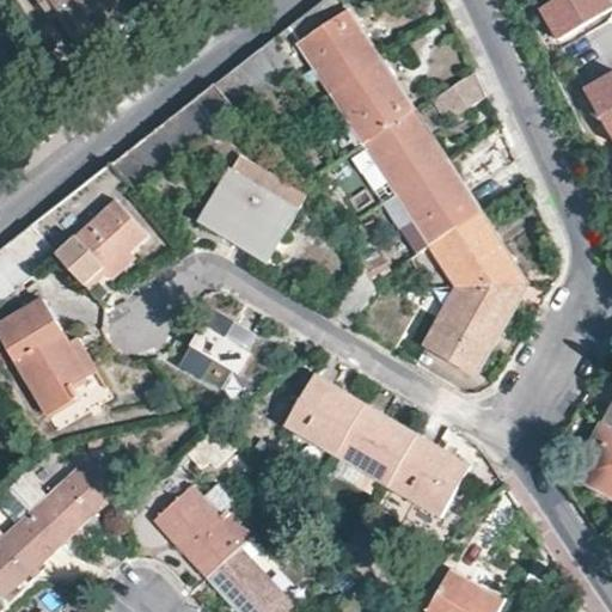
[(63,0),(93,37),(142,0),(63,0)]
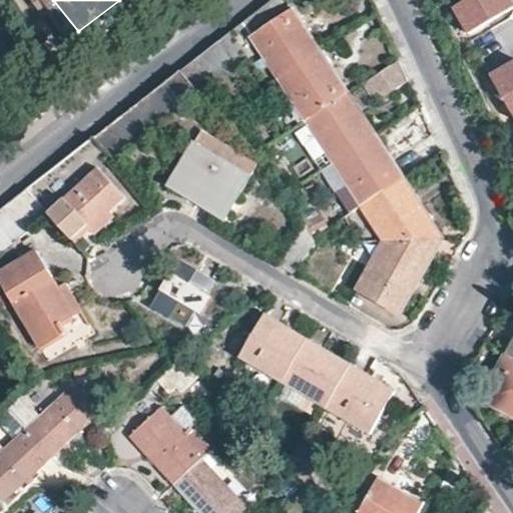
[(271,0),(223,36),(180,70),(200,93),(262,53),(279,79),(321,51),(288,0),(271,0)]
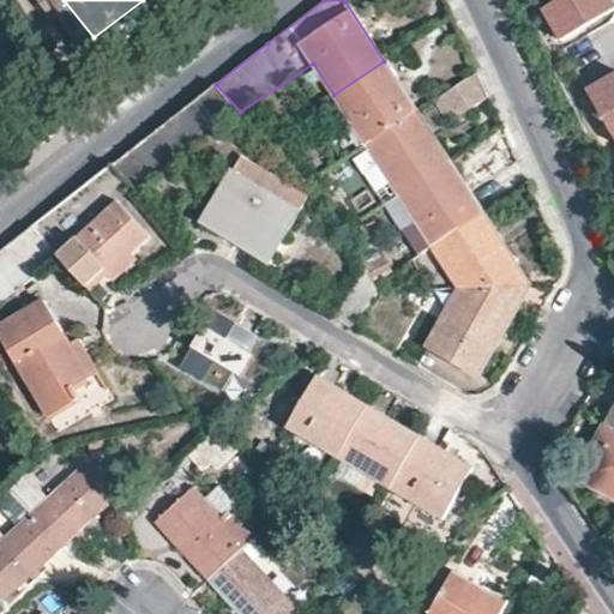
[(549,0),(552,2),(543,8),(561,40),(613,8),(613,1),(613,0),(549,0)]
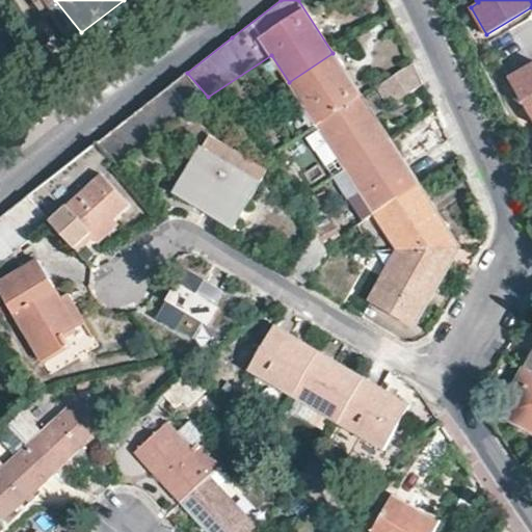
[(289,82),(317,126),(362,97),(333,53),(289,82)]
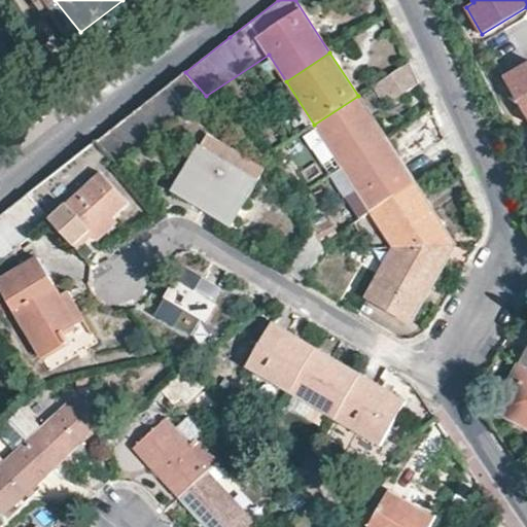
[(419,81),(409,60),(373,85),(385,104),(419,81)]
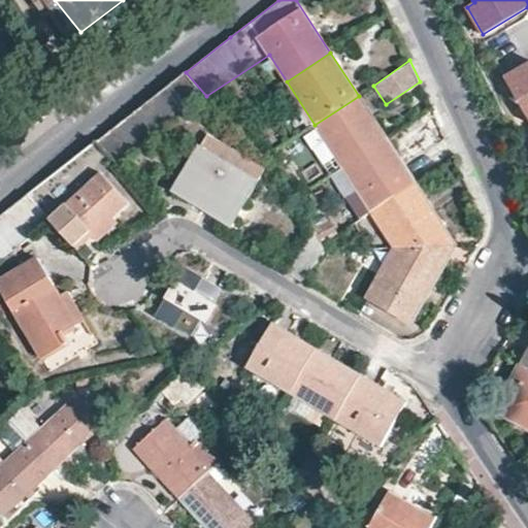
[(527,63),(512,72),(505,76),(527,114),(527,63)]
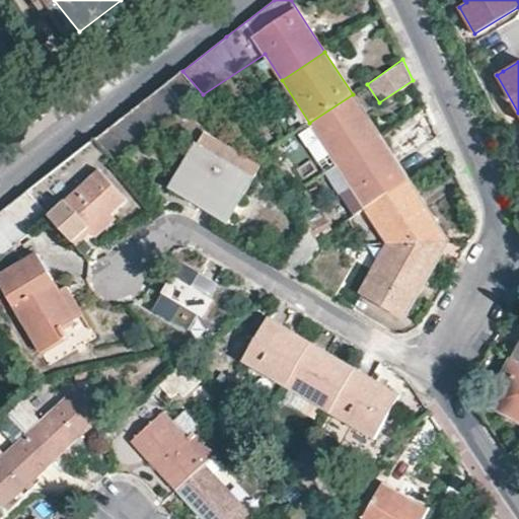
[(203,94),(182,71),(175,76),(169,81),(191,104),(203,94)]
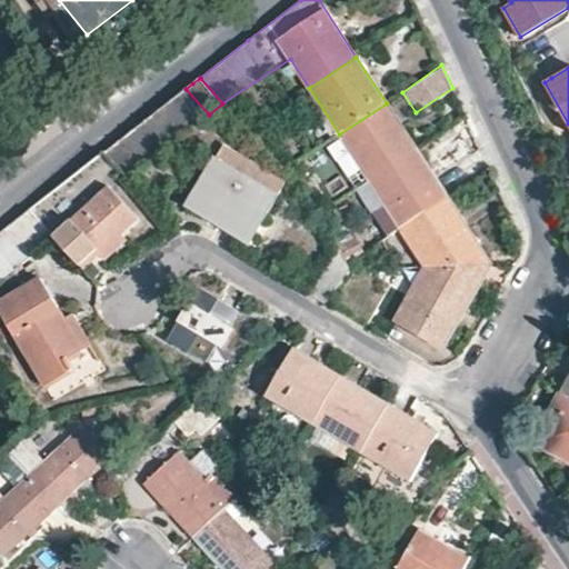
[(178,95),(172,99),(195,126),(209,115),(186,89),(178,95)]
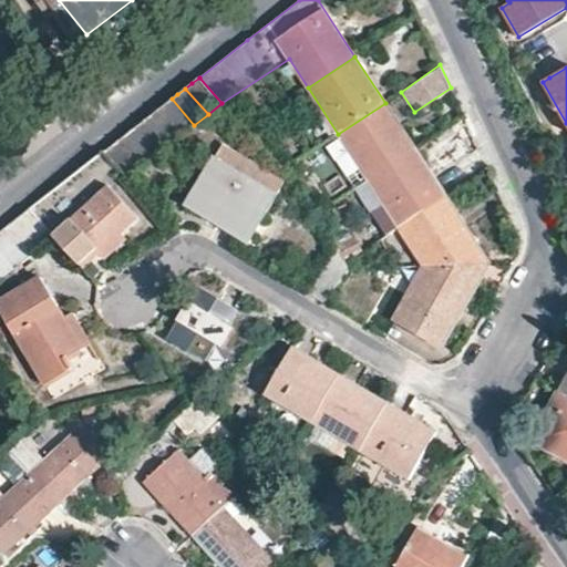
[(164,104),(158,109),(181,135),(194,125),(172,99),(164,104)]
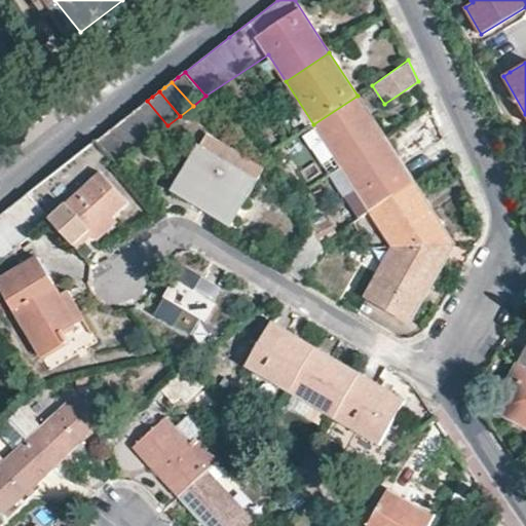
[(342,167),(384,138),(358,96),(313,124),(342,167)]
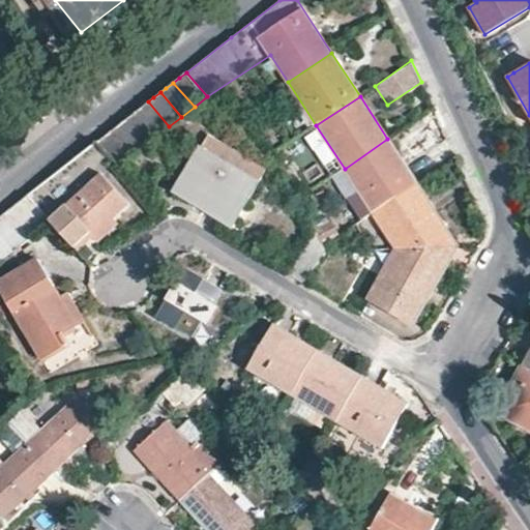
[(141,107),(136,112),(156,137),(169,126),(148,101),(141,107)]
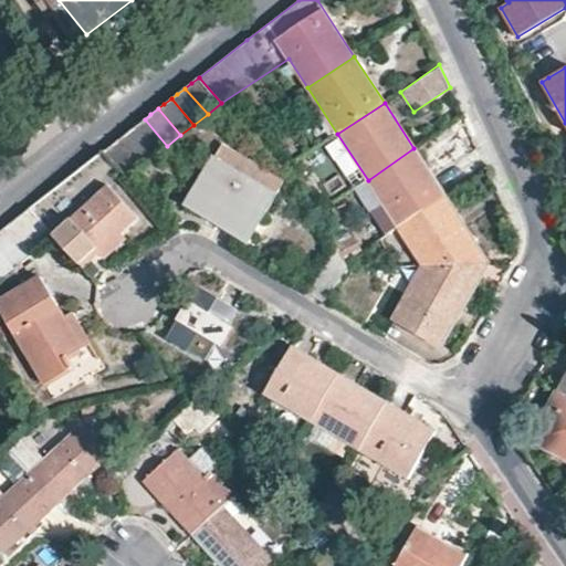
[(130,129),(153,156),(167,146),(145,119),(139,123),(135,126),(130,129)]
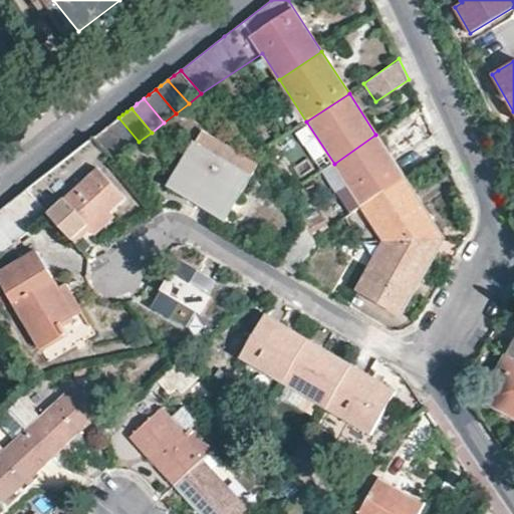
[(421,113),(383,130),(394,155),(431,139),(421,113)]
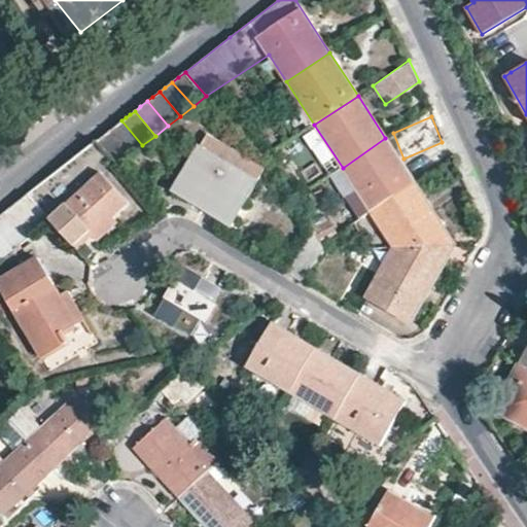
[(114,127),(109,131),(130,155),(142,145),(121,120),(114,127)]
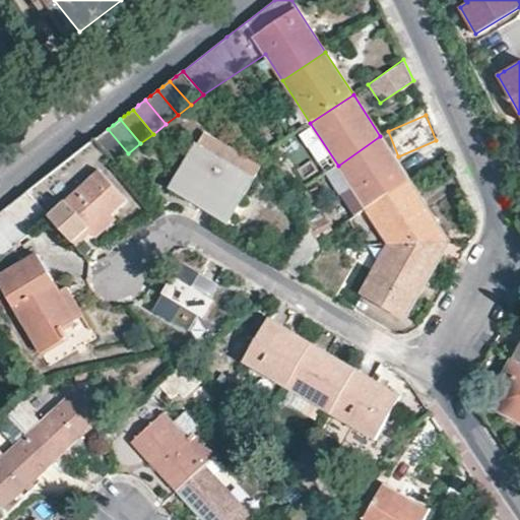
[(301,135),(320,165),(330,157),(312,128),(301,135)]
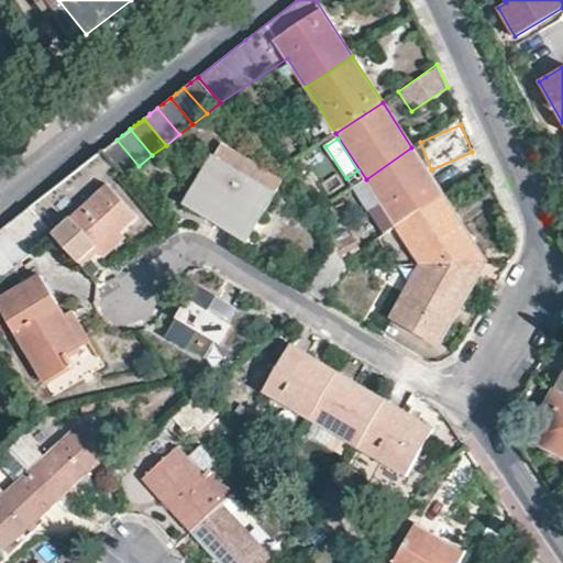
[(109,145),(102,151),(124,174),(125,176),(139,166),(117,140),(109,145)]
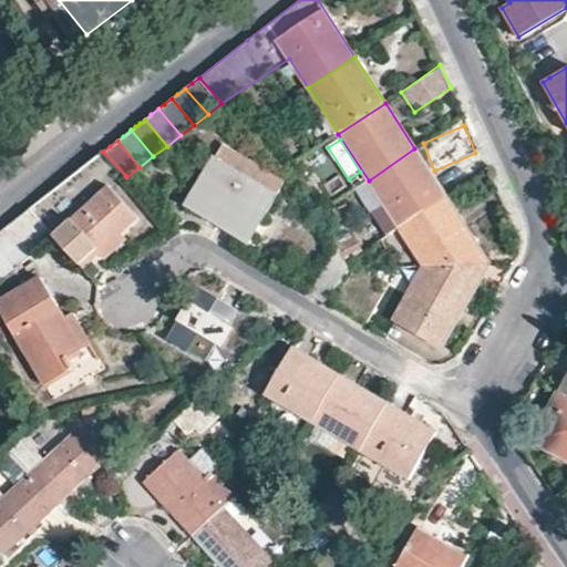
[(225,143),(186,206),(249,243),(287,179),(225,143)]
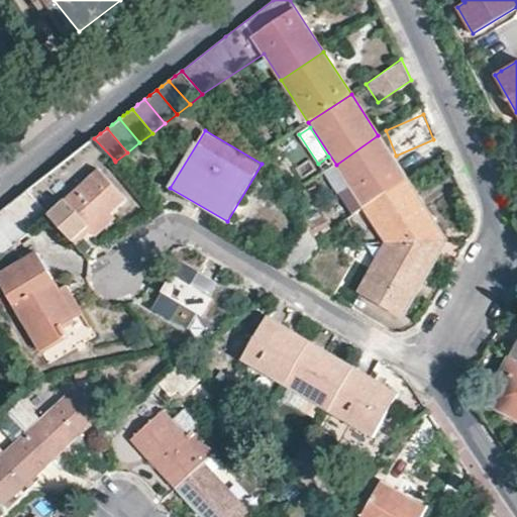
[(336,165),(364,206),(406,179),(378,135),(336,165)]
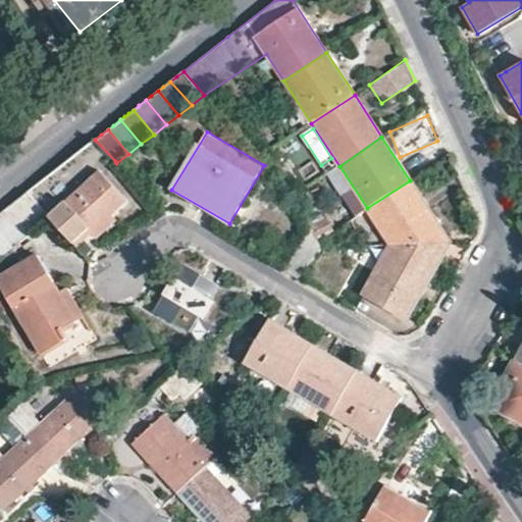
[(115,161),(95,140),(87,146),(83,150),(79,153),(98,175),(102,172),(115,161)]
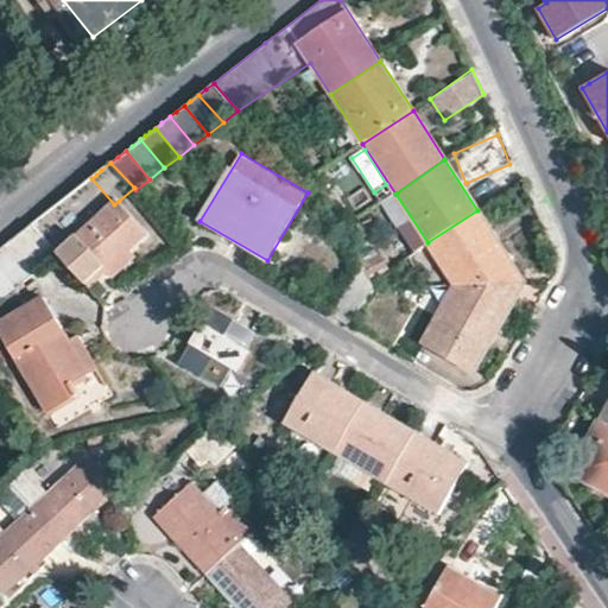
[(71,194),(96,221),(114,204),(92,178),(81,185),(71,194)]
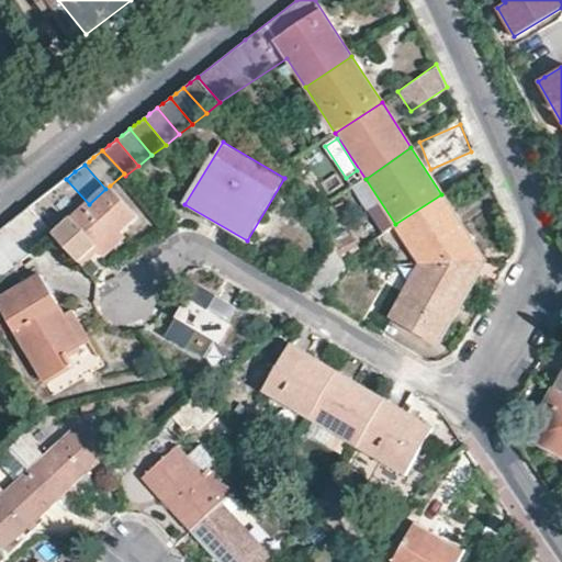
[(57,186),(48,192),(71,220),(89,204),(66,179),(57,186)]
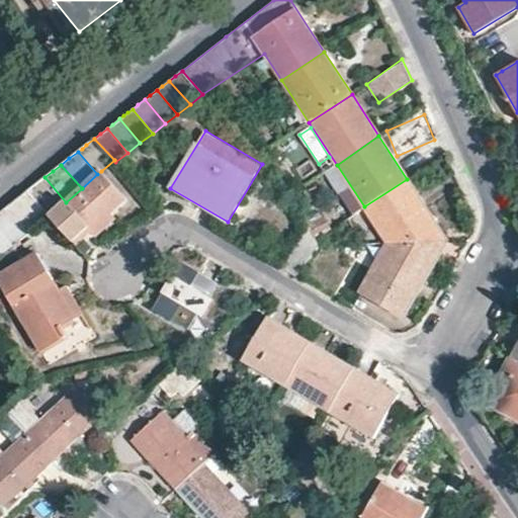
[(66,202),(50,217),(71,240),(83,229),(87,233),(87,234),(91,231),(111,212),(127,198),(101,171),(97,174),(82,188),(66,202)]
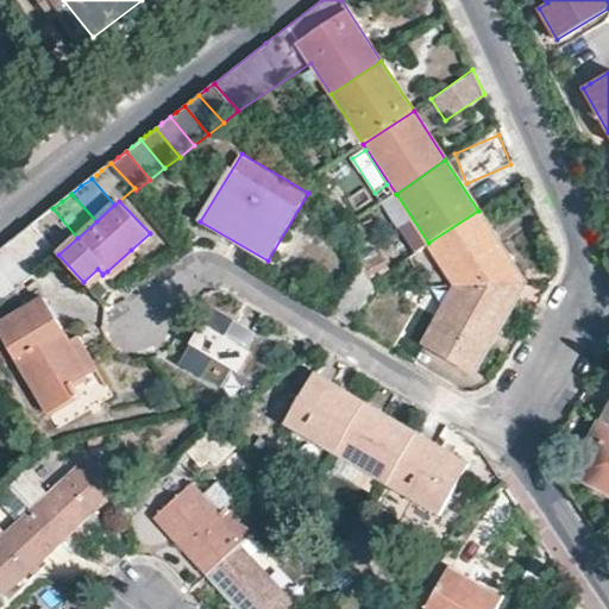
[(52,208),(32,225),(41,233),(58,255),(77,238),(52,208)]
